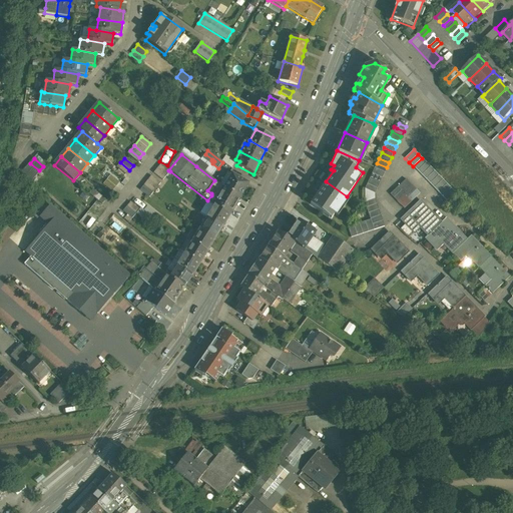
[(426,162),(422,158),(413,166),(418,171),(426,162)]
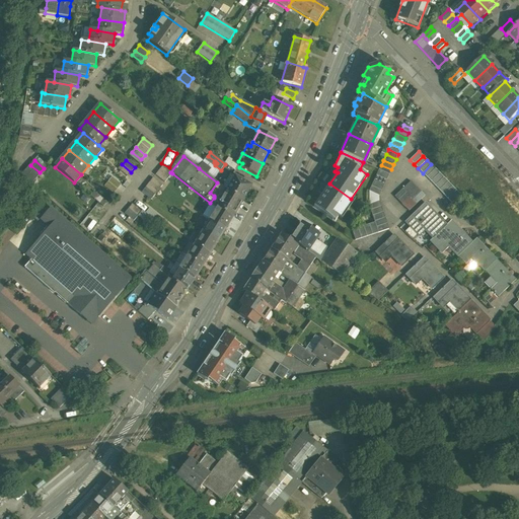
[(210,169),(202,163),(199,168),(206,174),(210,169)]
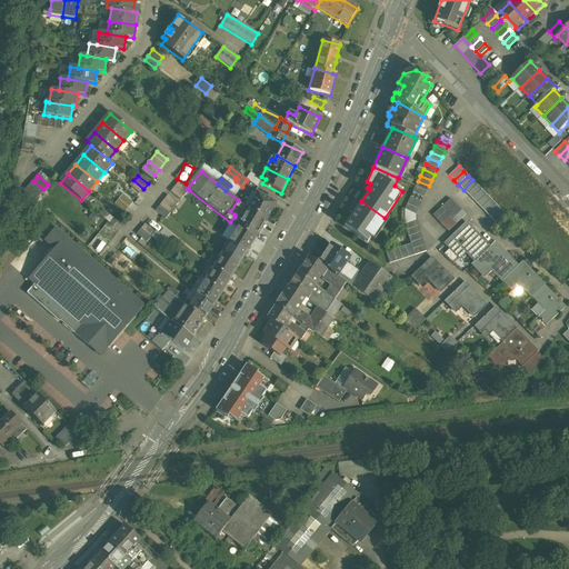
[(143,189),(133,180),(129,186),(139,195),(143,189)]
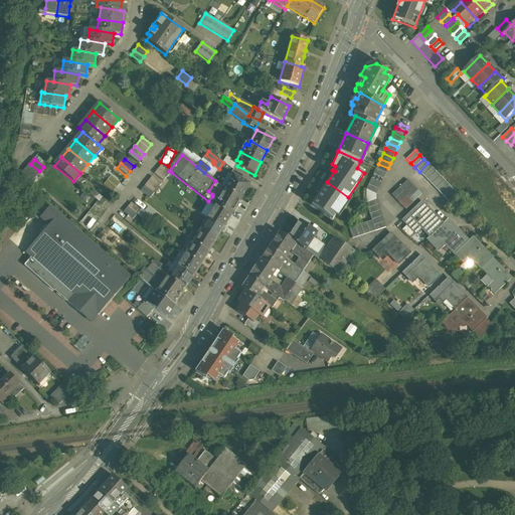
[(432,168),(427,163),(419,172),(423,176),(432,168)]
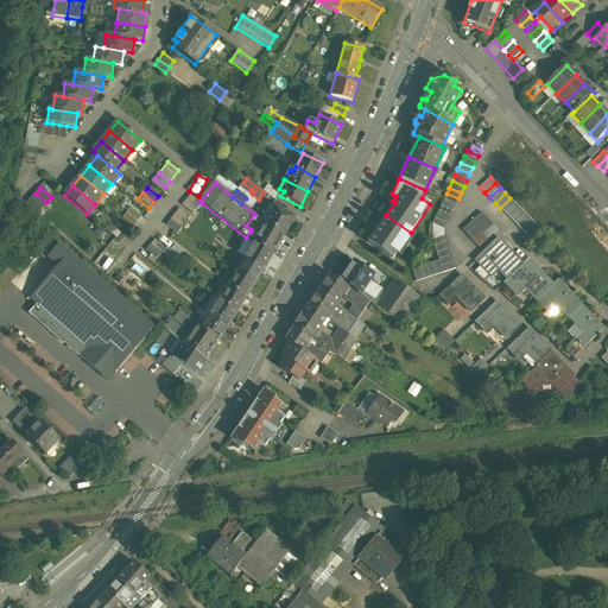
[(46,202),(36,194),(25,204),(36,214),(46,202)]
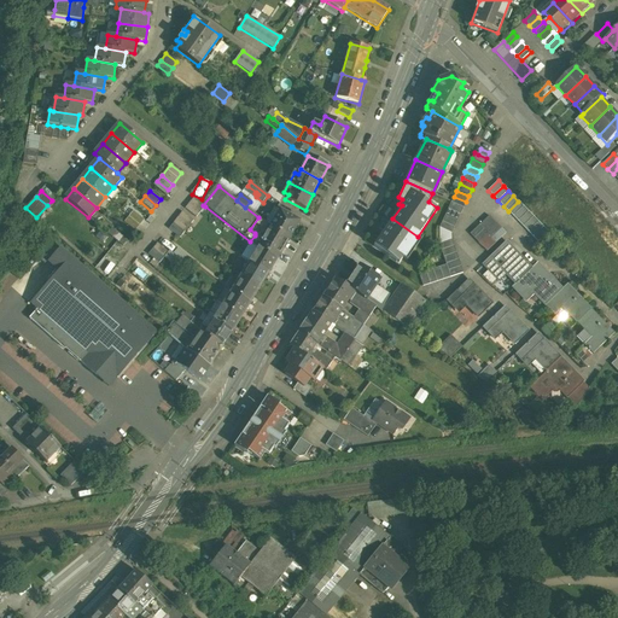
[(466,202),(454,197),(450,203),(462,208),(466,202)]
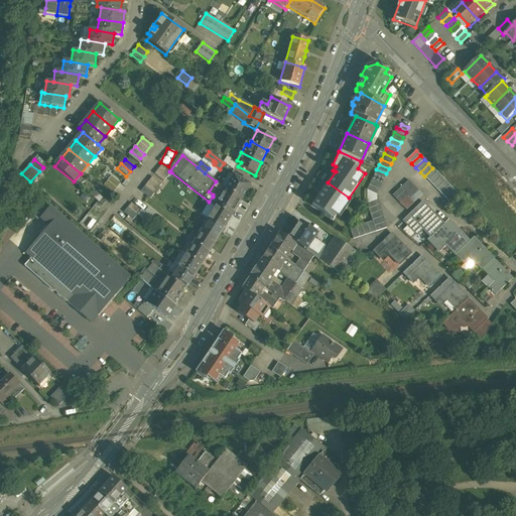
[(169,171),(162,165),(158,170),(167,177),(171,172),(169,171)]
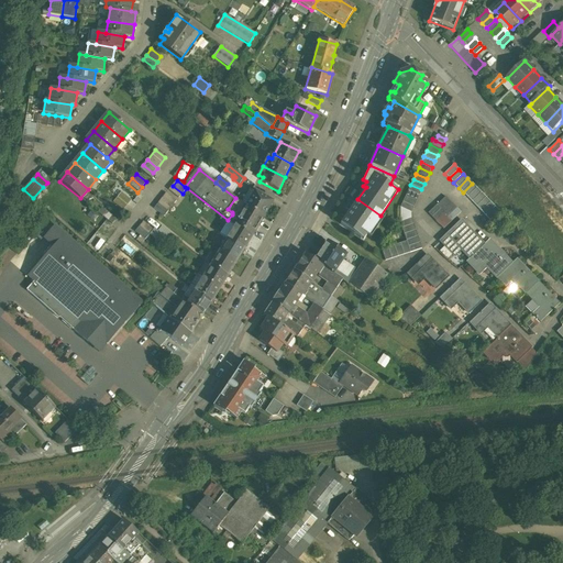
[(476,188),(472,184),(463,192),(467,197),(476,188)]
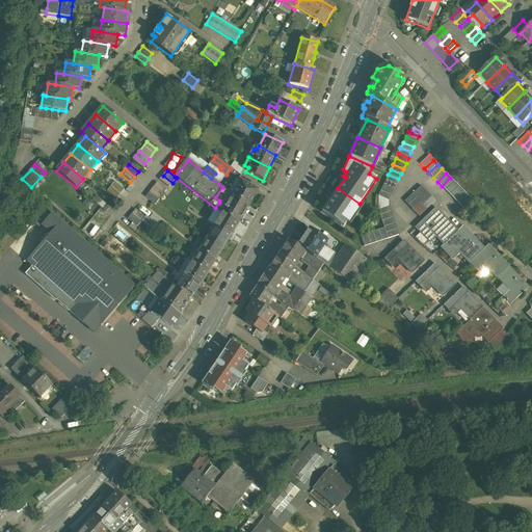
[(388,175),(378,196),(389,202),(398,179),(388,175)]
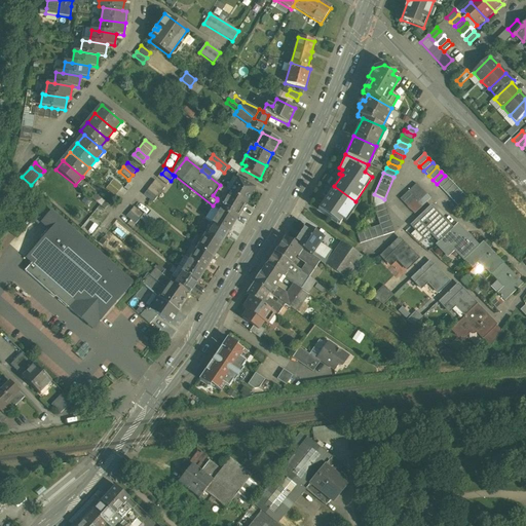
[(171,181),(161,174),(157,178),(166,186),(171,181)]
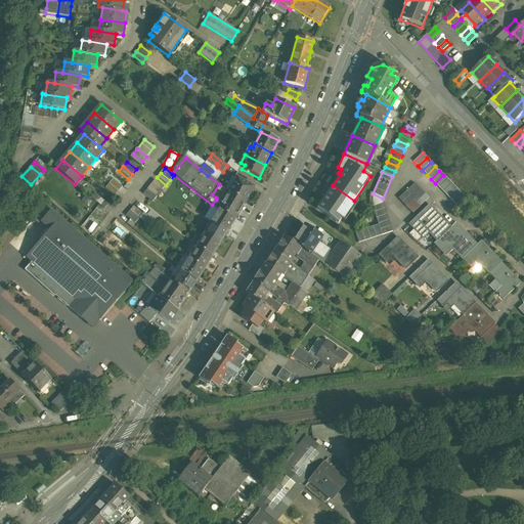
[(448,179),(443,175),(435,183),(439,187),(448,179)]
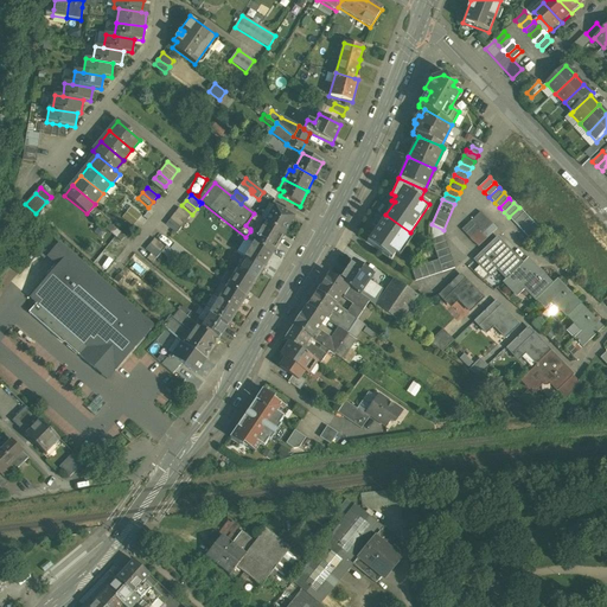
[(257,211),(249,204),(246,208),(254,213),(255,215),(257,211)]
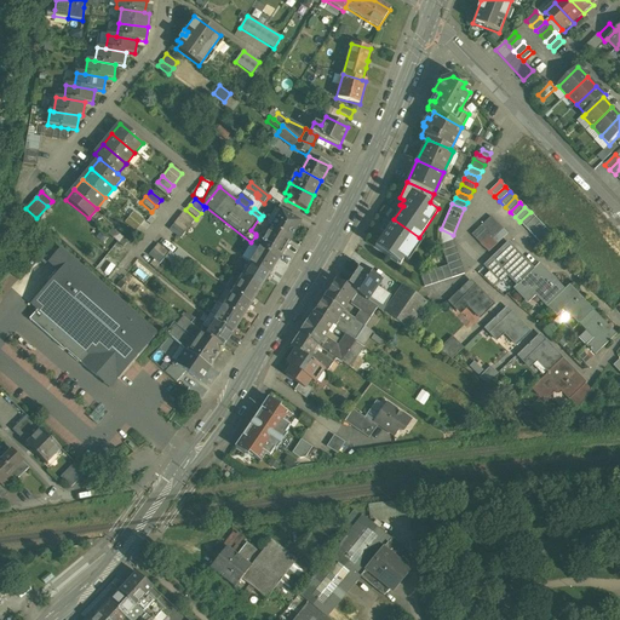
[(280,211),(270,228),(290,239),(299,223),(280,211)]
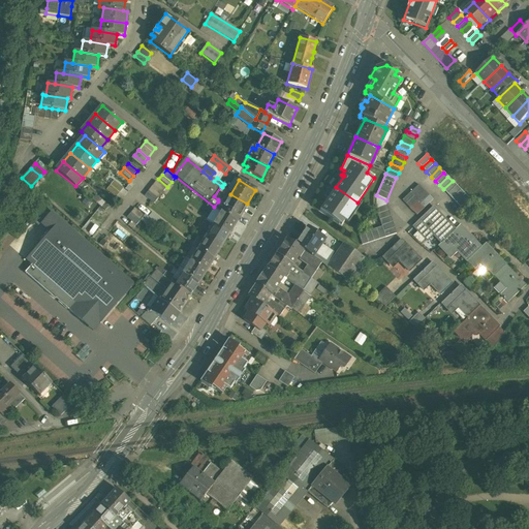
[(123,189),(114,181),(110,185),(120,193),(123,189)]
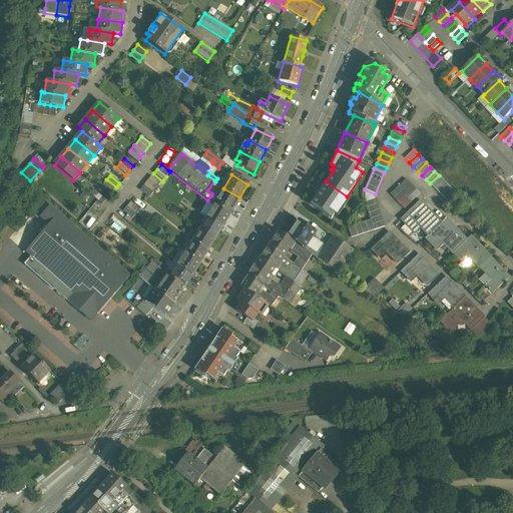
[(443,180),(439,175),(430,183),(434,188),(443,180)]
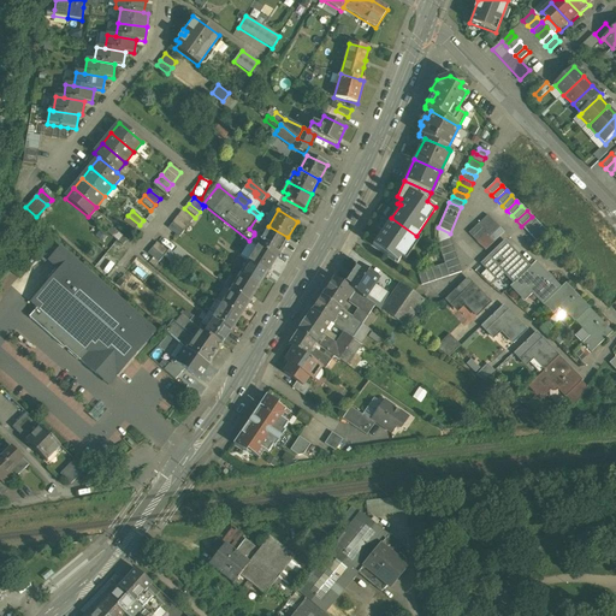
[(193,220),(181,212),(177,218),(188,226),(193,220)]
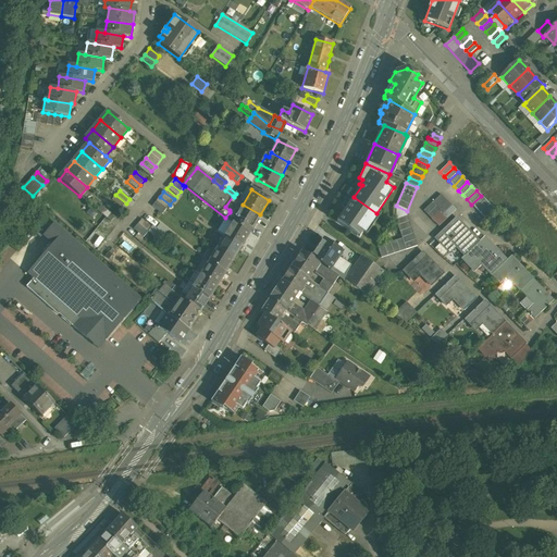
[(126,203),(115,195),(111,200),(122,209),(126,203)]
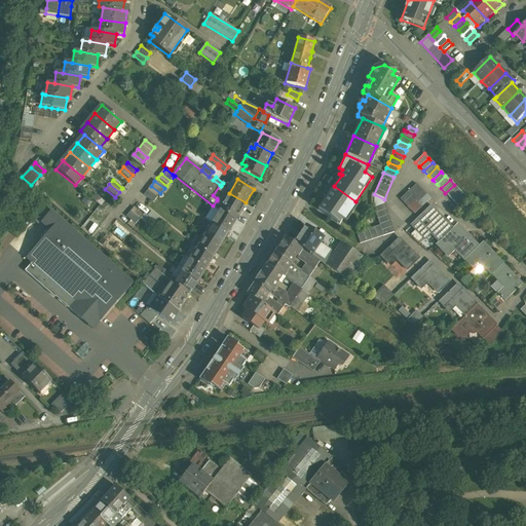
[(416,184),(408,192),(411,195),(419,188),(416,184)]
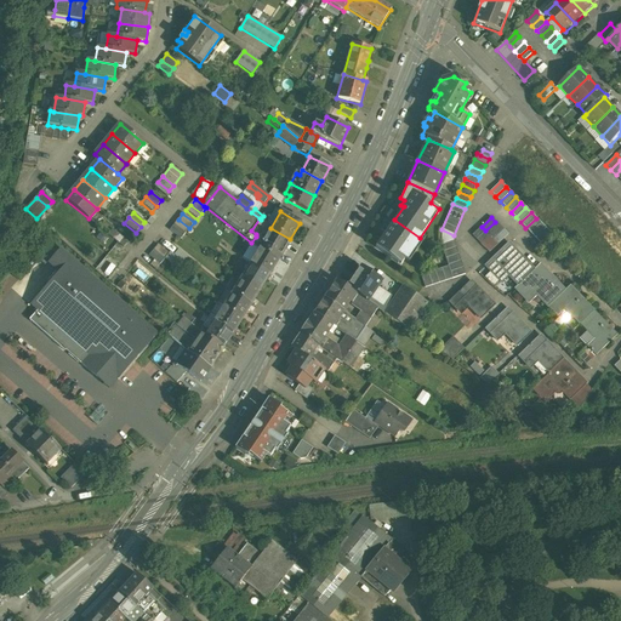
[(541,223),(536,218),(525,228),(530,233),(541,223)]
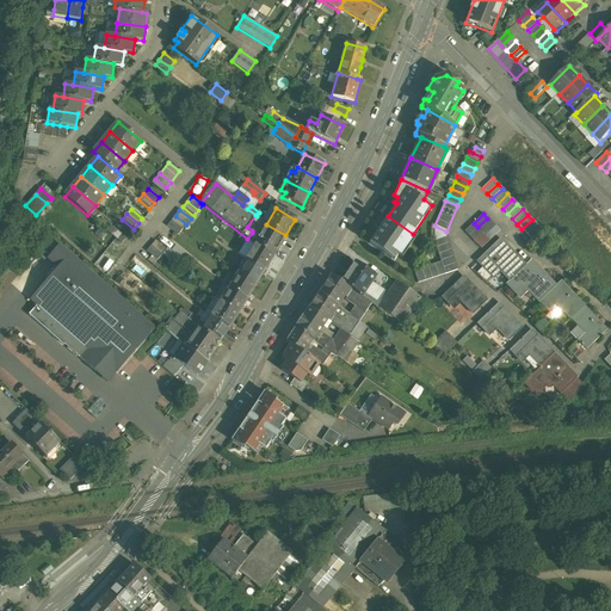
[(186,224),(176,216),(171,221),(183,230),(186,224)]
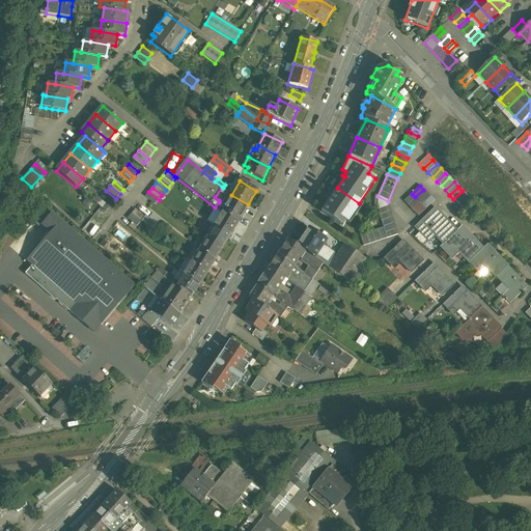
[(362,205),(359,203),(337,188),(320,213),(342,227),(345,222),(350,225),(362,205)]
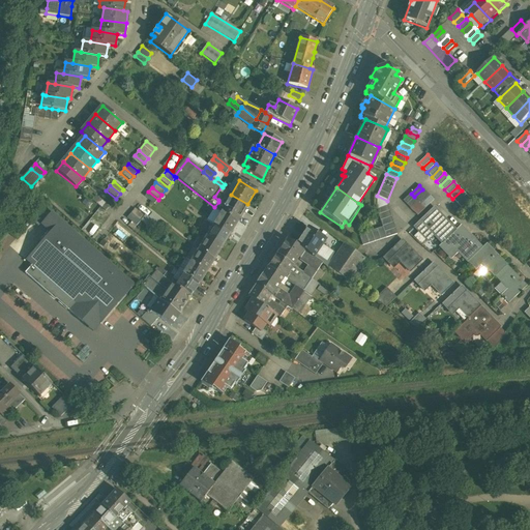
[(422,189),(414,197),(418,201),(427,193),(422,189)]
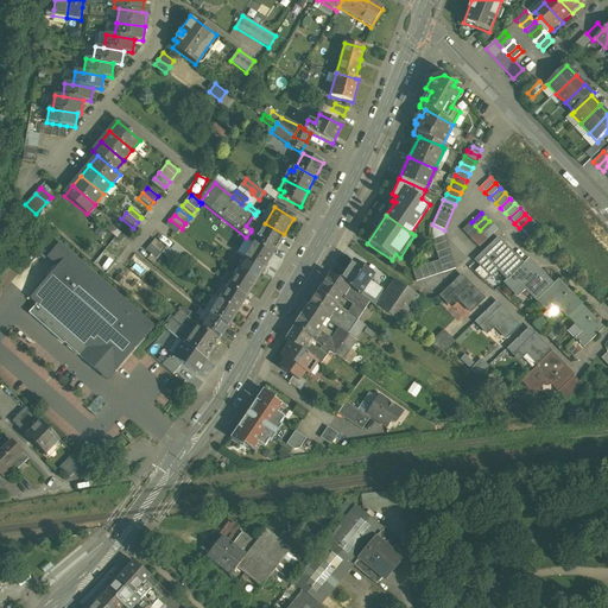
[(534,223),(530,219),(519,228),(524,233),(534,223)]
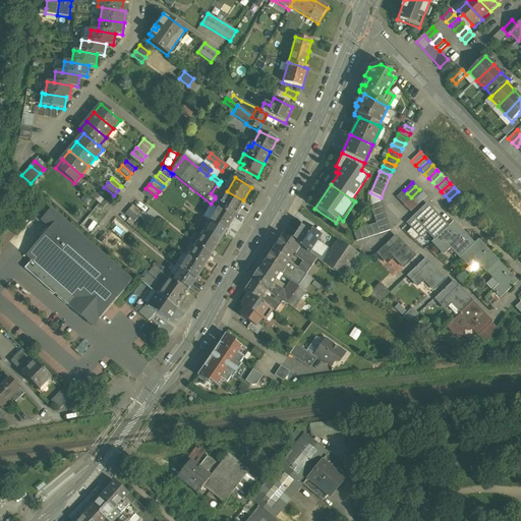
[(152,200),(156,196),(146,188),(142,193),(152,200)]
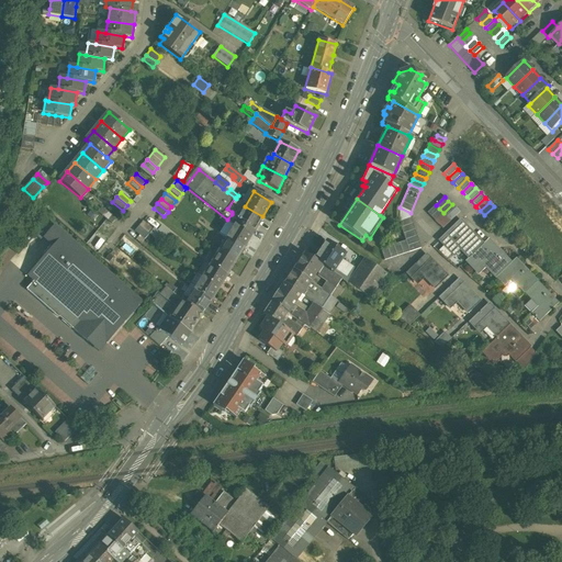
[(452,204),(444,213),(447,216),(456,209),(452,204)]
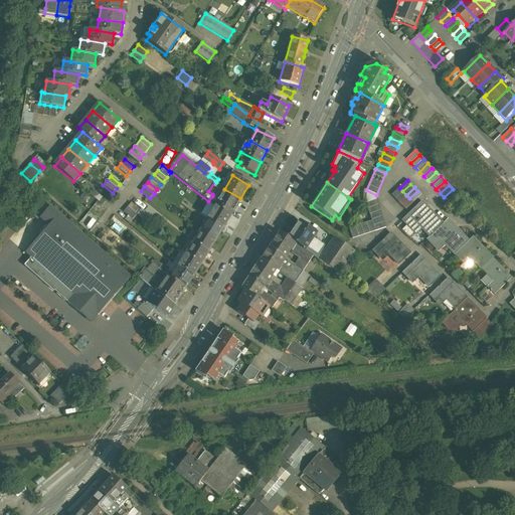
[(394,199),(402,191),(399,188),(391,195),(394,199)]
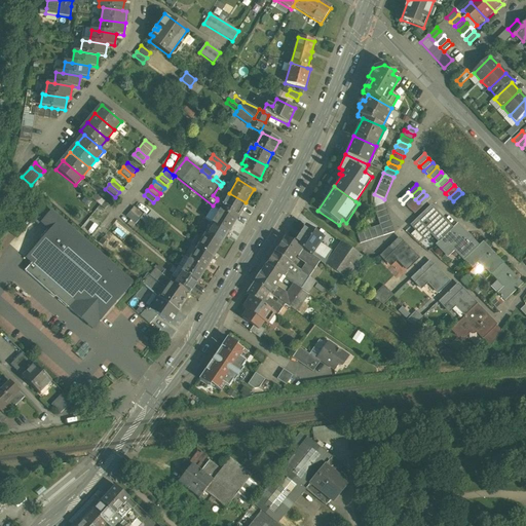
[(229,193),(219,211),(220,211),(235,221),(246,202),(229,193)]
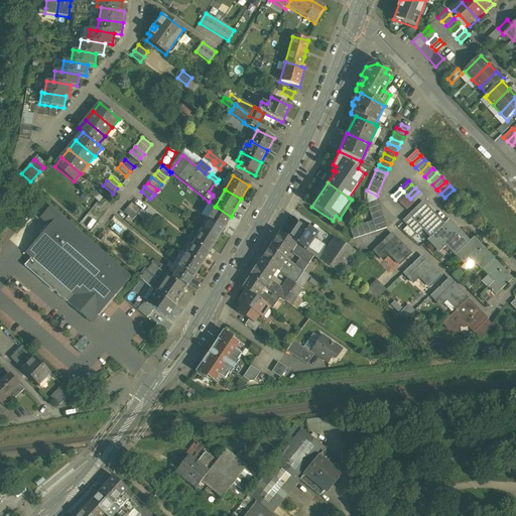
[(458,194),(454,189),(444,198),(449,203),(458,194)]
